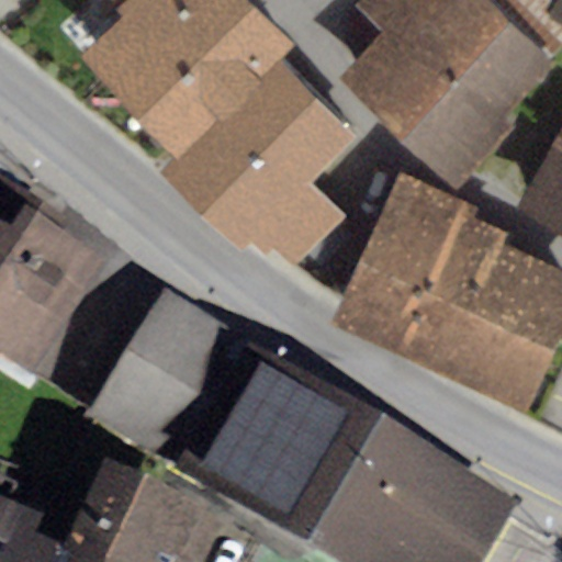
[(100,0),(113,13),(72,53),(178,158),(165,172),(240,249),(250,240),(266,256),(274,246),(293,266),(344,216),(311,182),(357,136),(278,57),(293,43),(250,0),(100,0)]
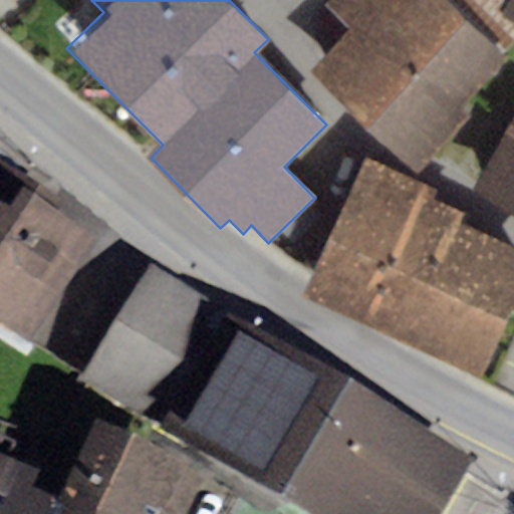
[(328,0),(325,5),(347,29),(313,68),(417,171),(467,114),(463,107),(513,43),(513,23),(500,15),(508,0),(328,0)]
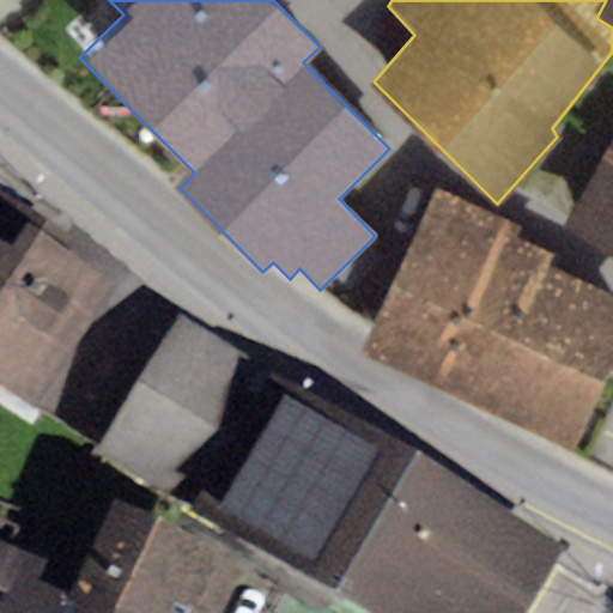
[(612,0),(606,0),(596,18),(612,28),(612,0)]
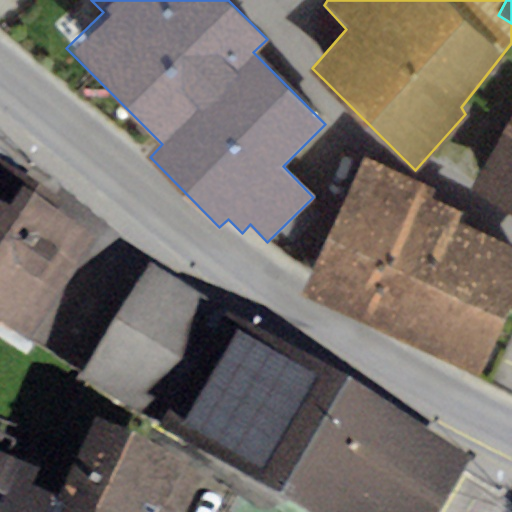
[(511,112),(468,191),(511,215),(511,112)]
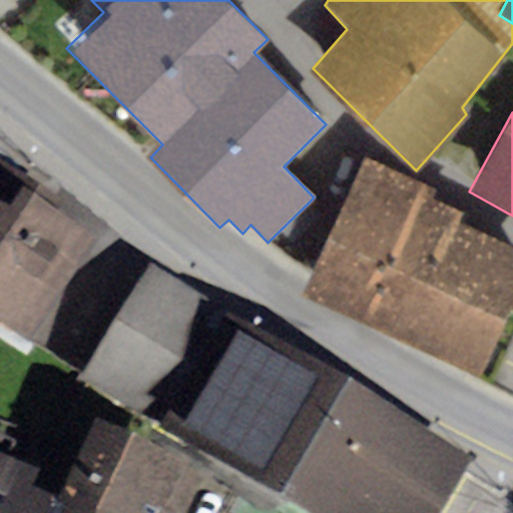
[(435,189),(362,156),(299,295),(476,375),(512,294),(512,248),(457,223),(462,213),(431,199),(435,189)]
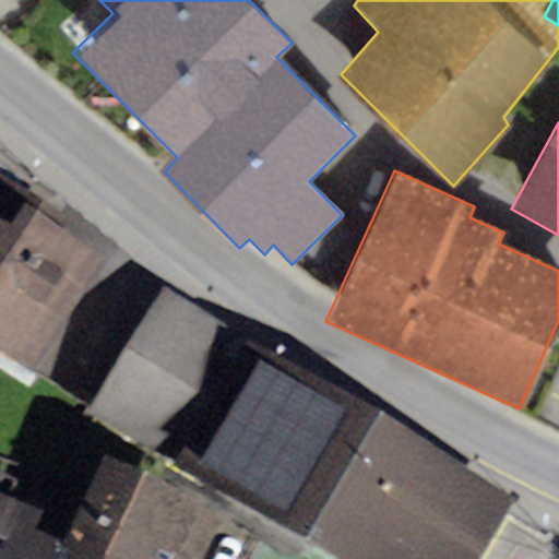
[(0,370),(28,390),(105,278),(73,257),(82,244),(0,187),(0,370)]
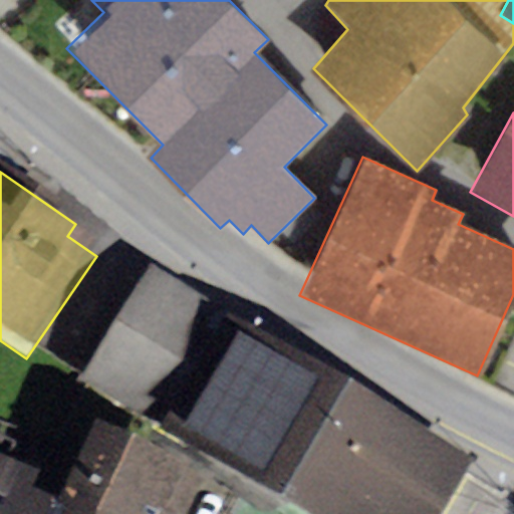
[(232,320),(151,273),(80,392),(162,440),(225,331),(232,320)]
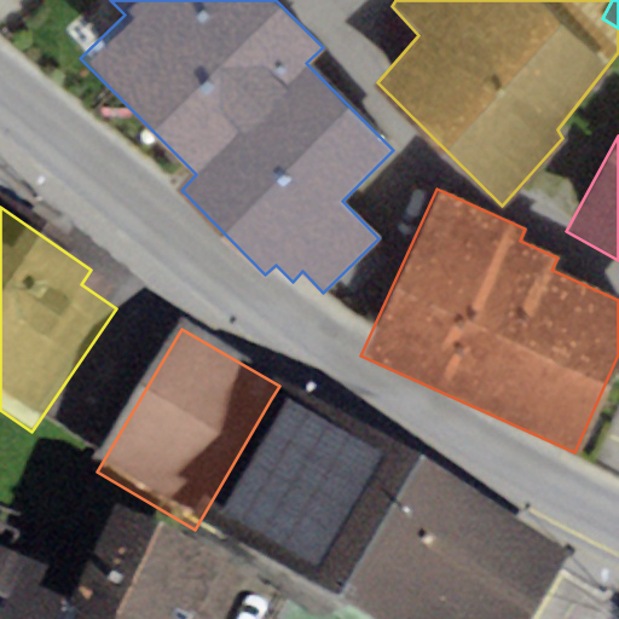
[(539,618),(567,572),(271,399),(195,530),(191,538),(289,595),(329,618),(539,618)]
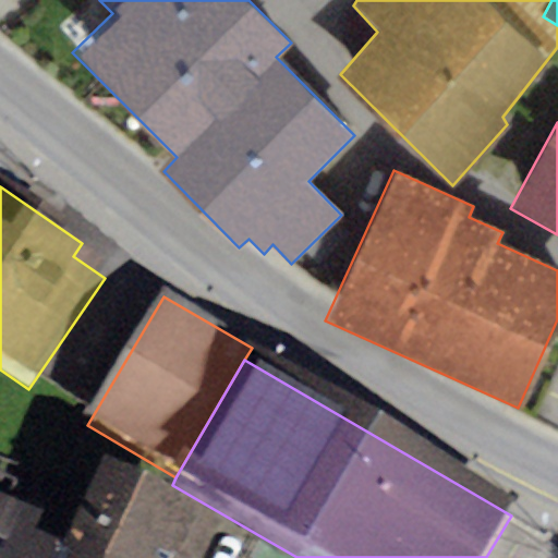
[(204,557),(217,531),(100,477),(62,557),(204,557)]
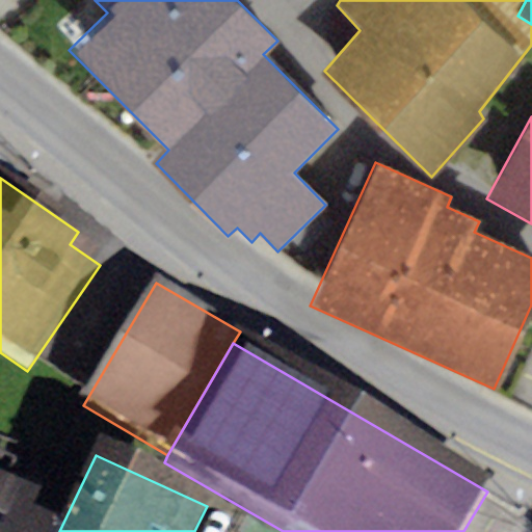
[(41,507),(0,489),(0,531),(50,531),(32,526),(41,507)]
